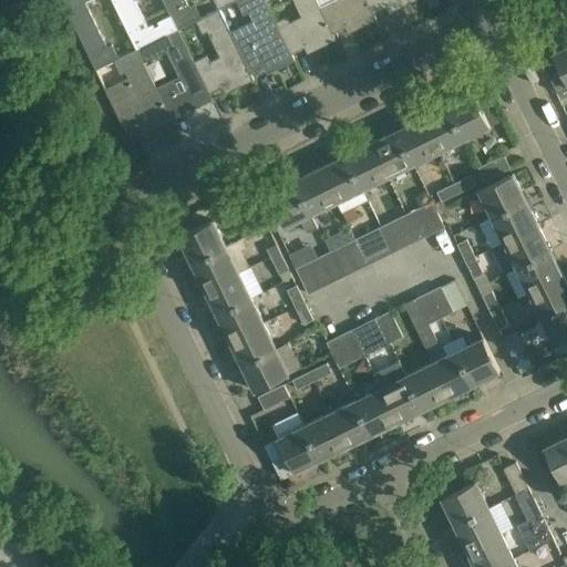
[(91,0),(60,0),(62,4),(96,69),(115,60),(119,58),(113,45),(109,49),(85,3),(91,0)]
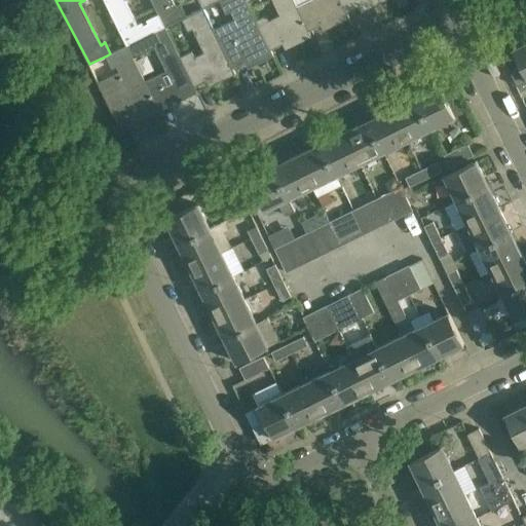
[(127,45),(165,27),(159,13),(145,21),(147,24),(143,26),(141,23),(138,25),(124,0),(105,0),(122,36),(127,45)]
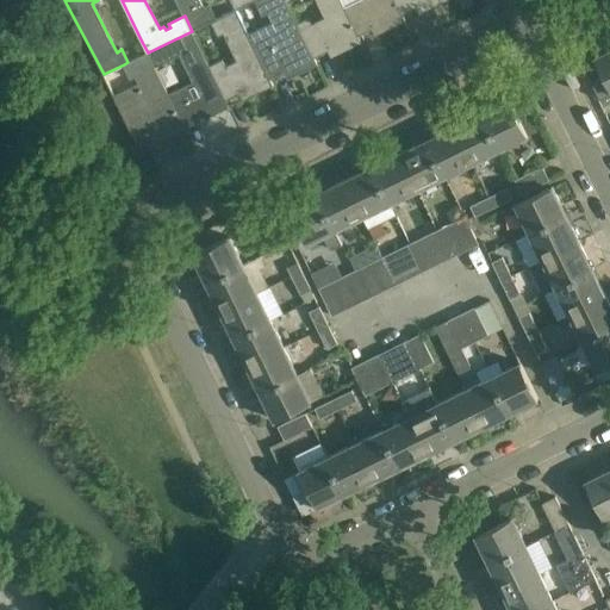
[(192,31),(212,22),(216,19),(210,6),(204,10),(199,0),(176,0),(185,16),(192,31)]
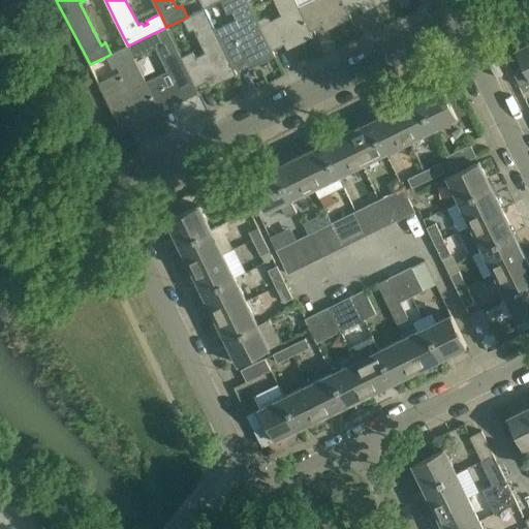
[(273,50),(260,25),(257,20),(247,0),(221,0),(227,11),(231,9),(244,33),(221,43),(234,68),(238,67),(256,58),(259,63),(275,56),(273,50)]
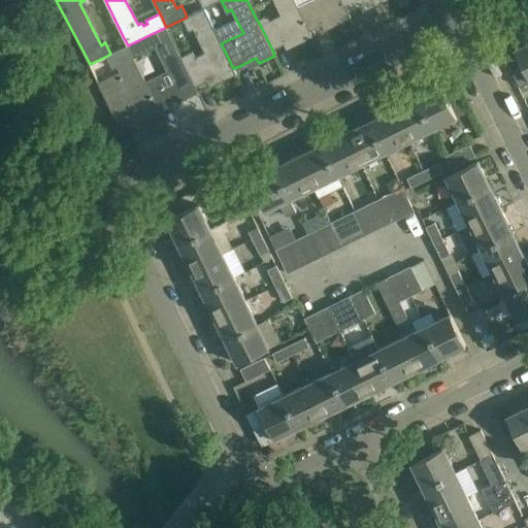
[(272,0),(281,15),(269,21),(268,19),(264,18),(258,21),(260,25),(272,50),(294,39),(297,44),(312,37),(309,31),(297,6),(294,0),(272,0)]
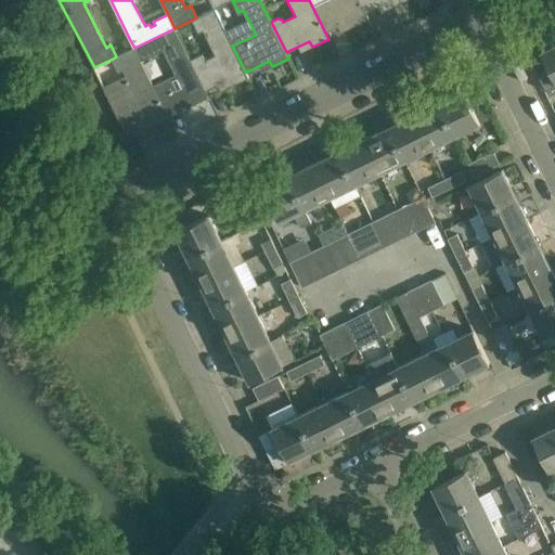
[(325,33),(349,22),(351,27),(369,18),(366,13),(365,13),(359,0),(309,0),(312,7),(325,33)]
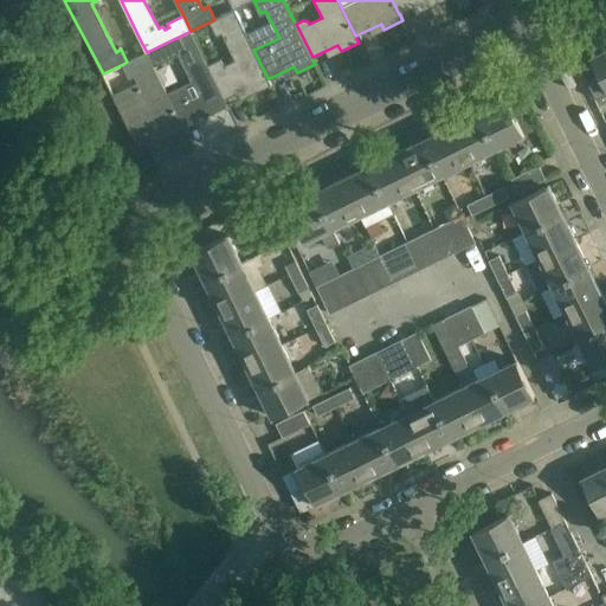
[(392,0),(399,14),(400,14),(425,2),(429,8),(444,0),(392,0)]
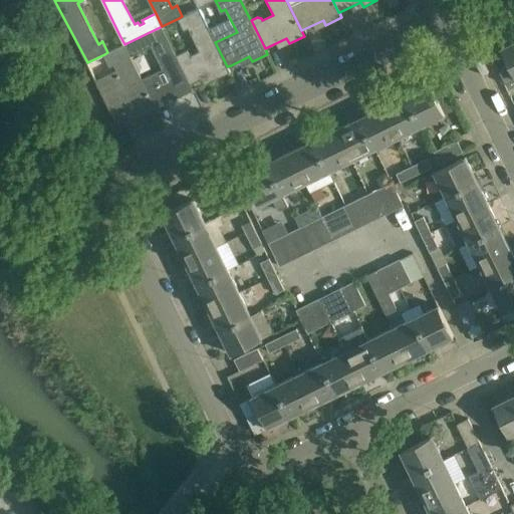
[(215,42),(199,8),(182,16),(179,18),(184,30),(189,28),(199,51),(190,55),(188,49),(176,55),(191,84),(212,74),(215,79),(230,72),(227,66),(215,42)]
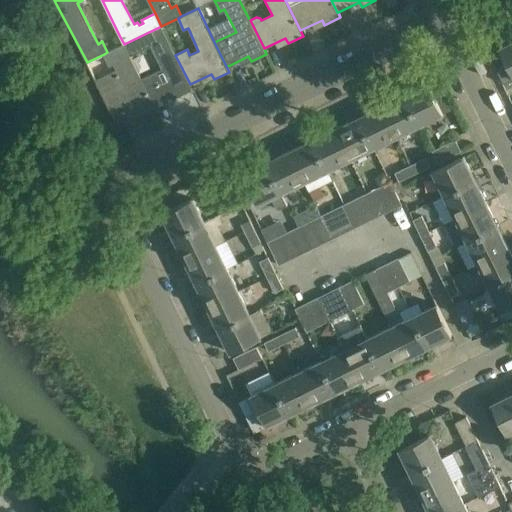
[(141,78),(155,108),(168,101),(166,96),(174,92),(177,97),(192,90),(190,84),(175,55),(161,26),(124,44),(130,56),(151,46),(161,69),(141,78)]
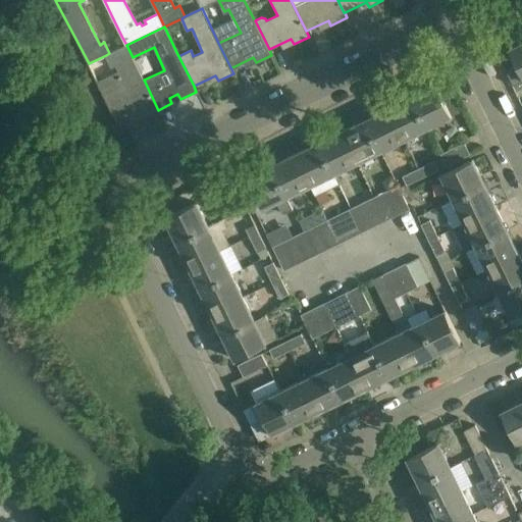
[(115,39),(120,48),(126,45),(121,36),(115,39)]
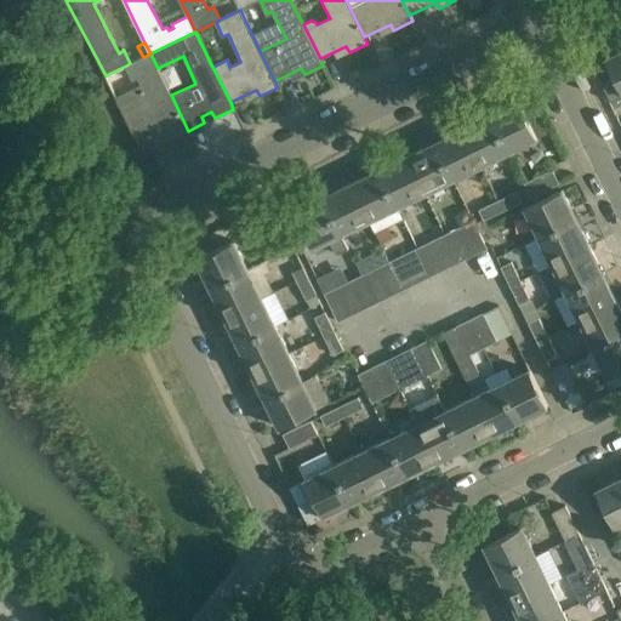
[(620,90),(620,51),(605,60),(620,90)]
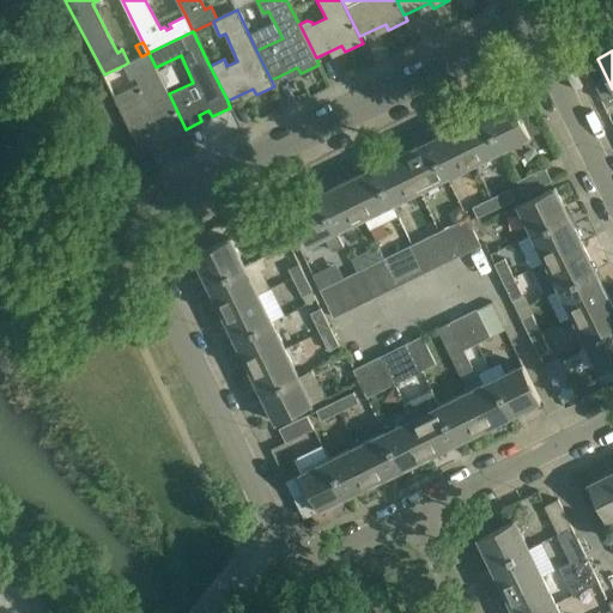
[(132,134),(138,145),(164,132),(168,138),(186,129),(169,93),(156,67),(149,53),(141,56),(128,62),(125,65),(131,78),(132,80),(137,78),(140,84),(114,96),(125,117),(132,134)]
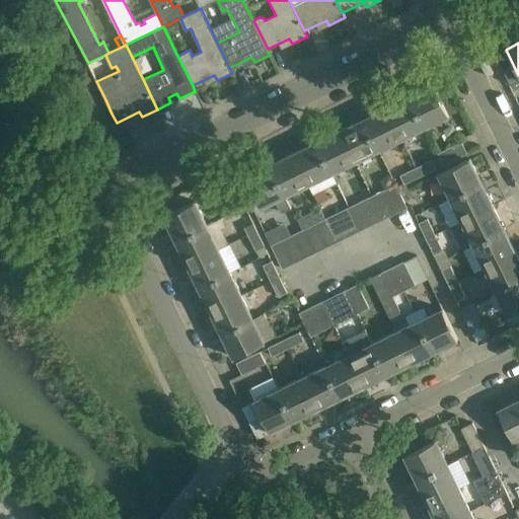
[(434,85),(410,96),(425,128),(457,112),(452,101),(444,105),(434,85)]
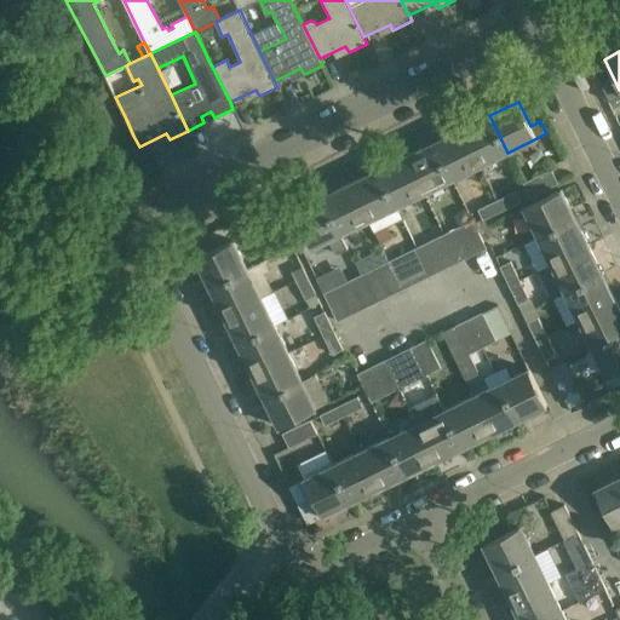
[(489,115),(461,128),(480,166),(507,153),(489,115)]
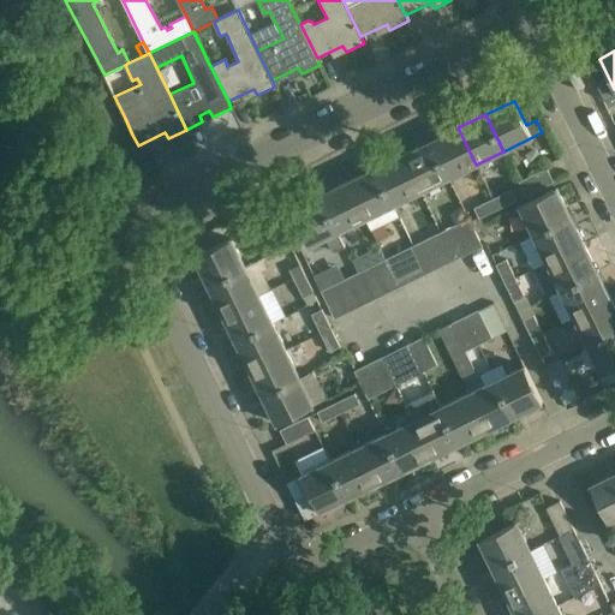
[(430,142),(448,178),(476,165),(458,127),(430,142)]
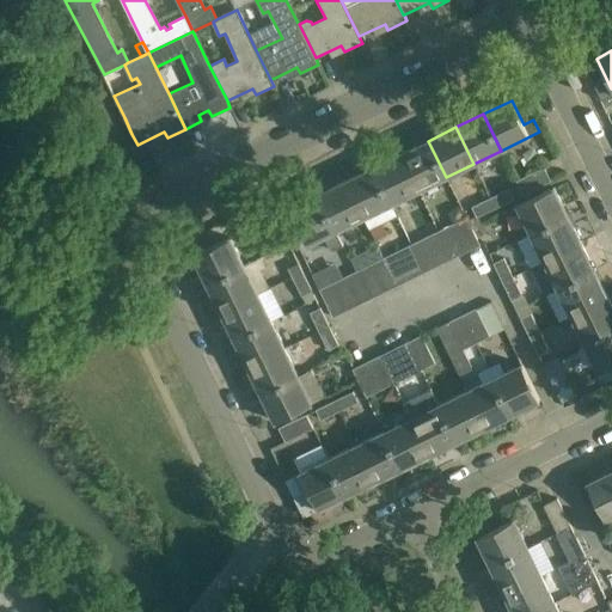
[(401,154),(418,191),(446,177),(428,141),(401,154)]
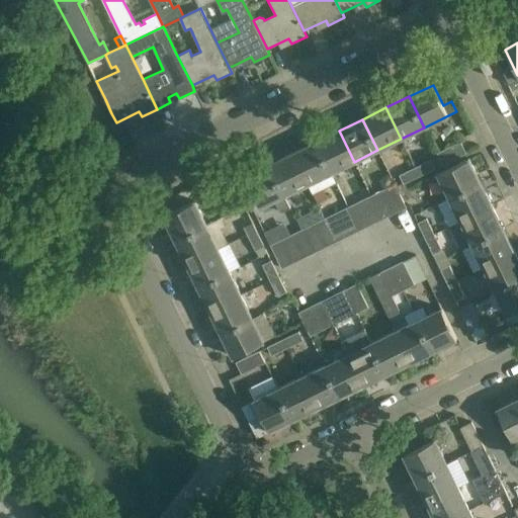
[(331,173),(354,162),(339,131),(316,142),(331,173)]
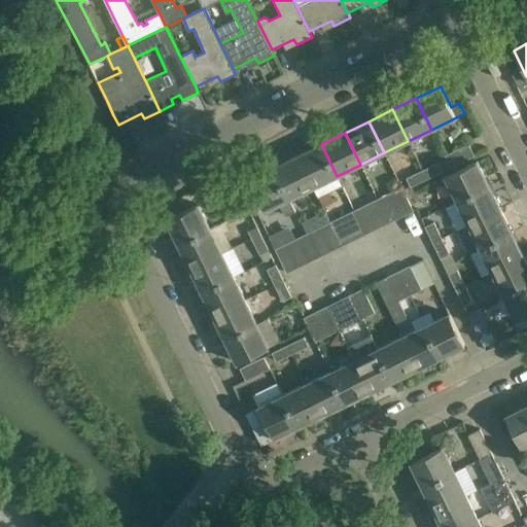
[(475,155),(468,143),(445,155),(451,168),(475,155)]
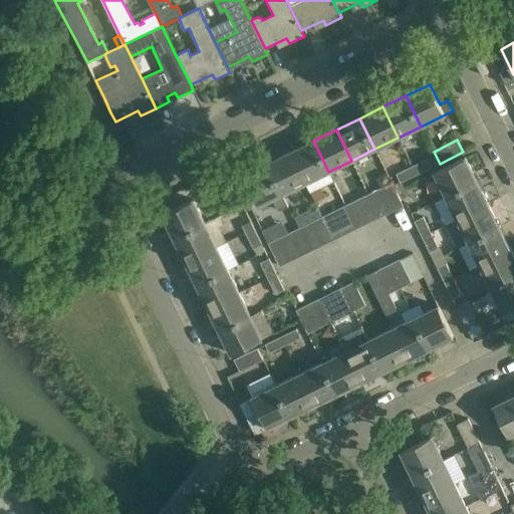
[(290,152),(305,183),(310,192),(333,181),(328,172),(313,141),(290,152)]
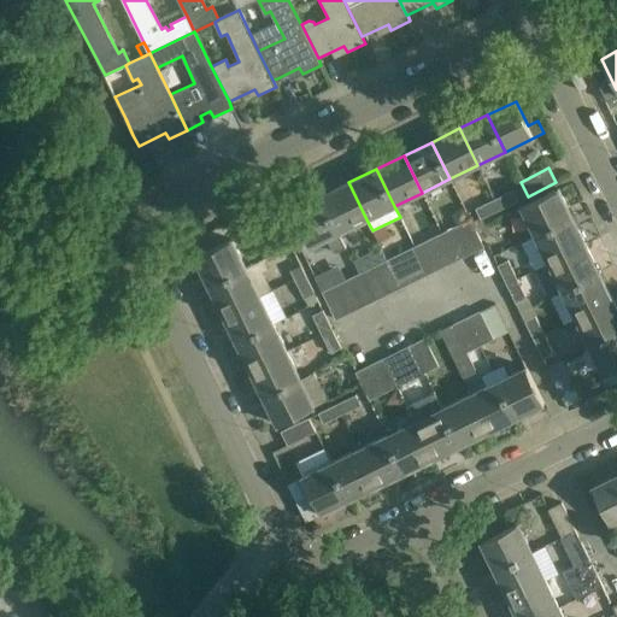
[(366,219),(348,182),(321,197),(339,234),(366,219)]
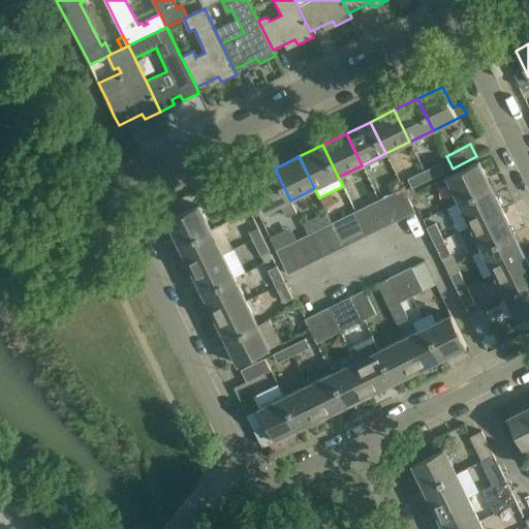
[(439,162),(424,170),(428,180),(444,172),(439,162)]
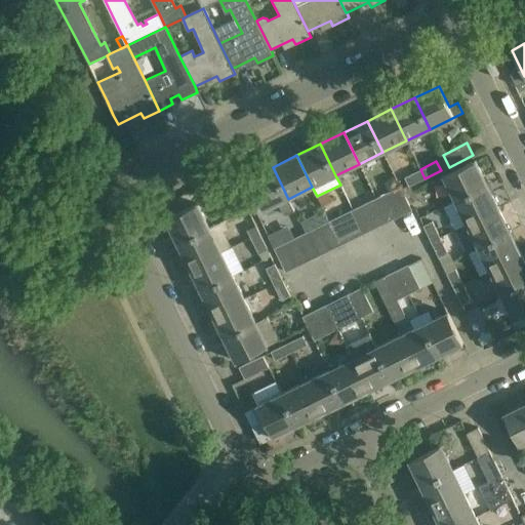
[(444,176),(455,200),(487,185),(475,161),(444,176)]
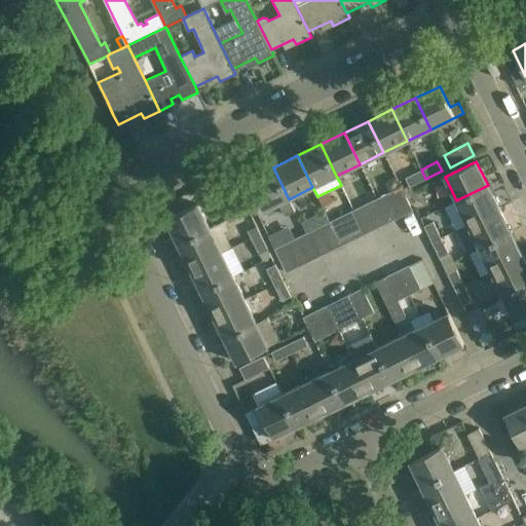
[(245,186),(254,207),(261,203),(265,211),(279,203),(286,216),(294,211),(289,199),(289,198),(273,167),(250,179),(252,183),(245,186)]
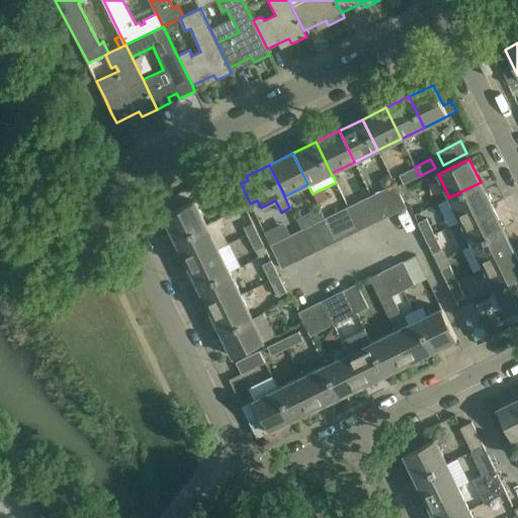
[(403,184),(419,176),(415,167),(399,175),(403,184)]
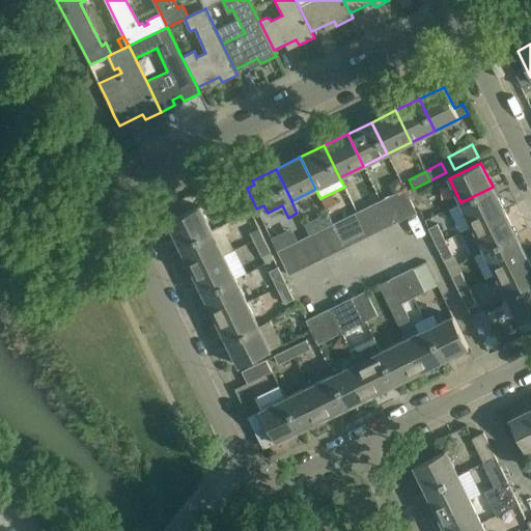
[(391,183),(391,188),(393,194),(402,189),(398,179),(391,183)]
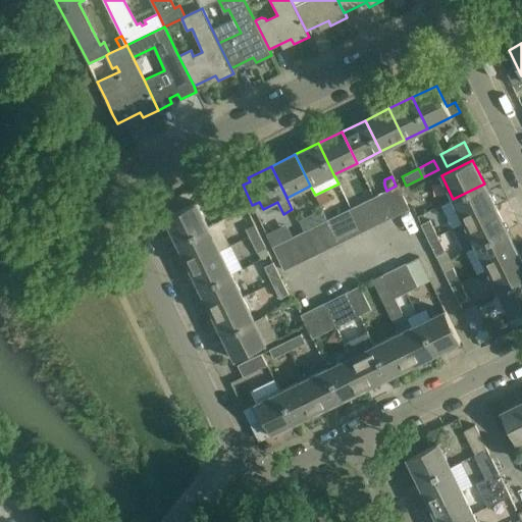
[(195,187),(204,210),(224,202),(214,178),(195,187)]
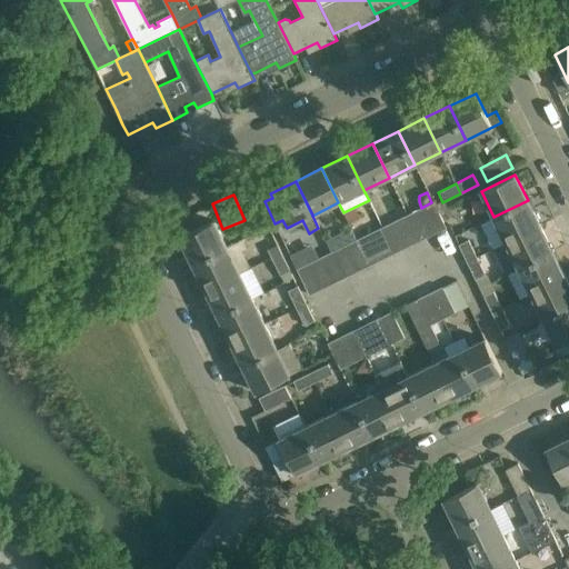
[(528,200),(493,217),(507,242),(540,226),(528,200)]
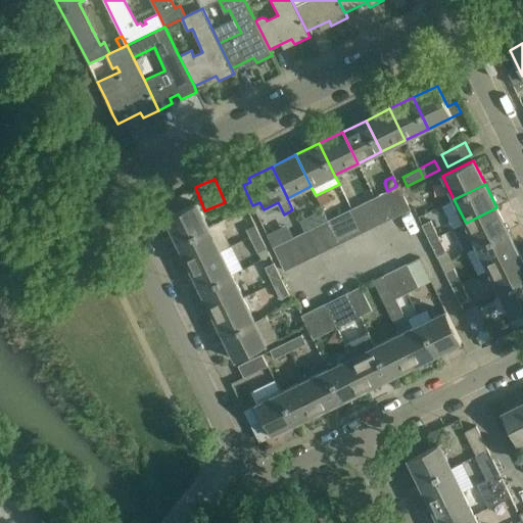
[(246,208),(235,185),(223,190),(235,215),(235,214),(246,208)]
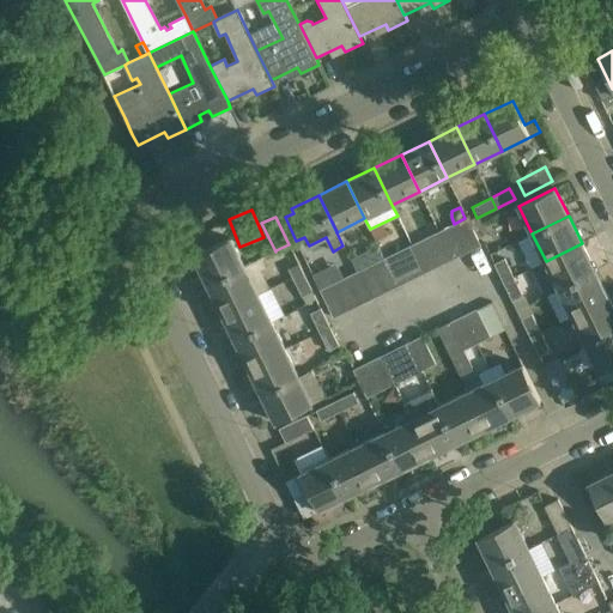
[(467,218),(454,224),(467,253),(481,246),(467,218)]
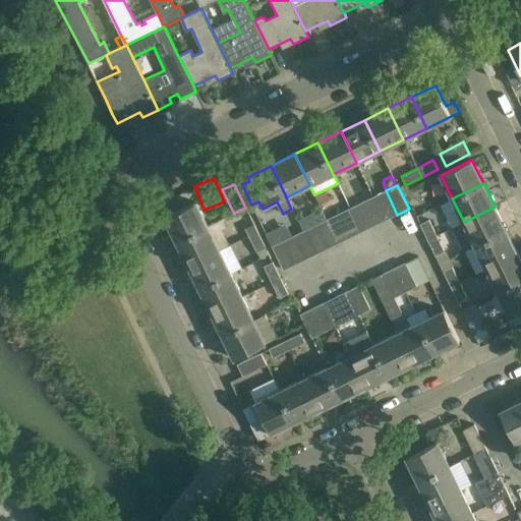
[(374,196),(386,220),(397,215),(386,190),(374,196)]
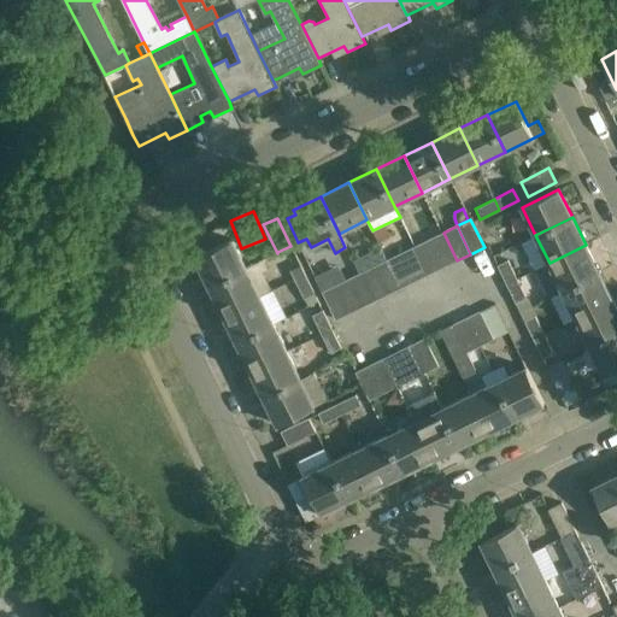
[(444,266),(457,260),(444,233),(430,239),(444,266)]
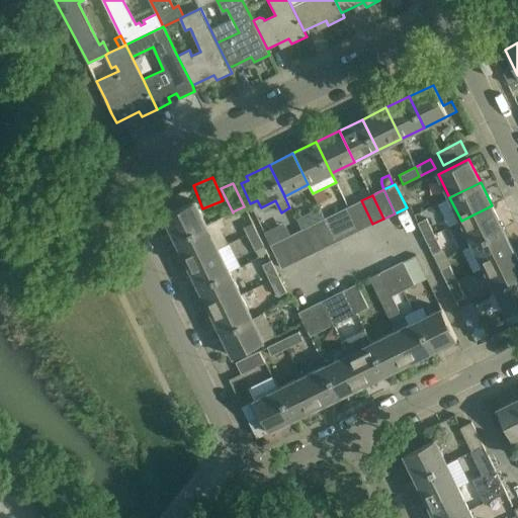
[(169,197),(159,202),(166,216),(176,210),(169,197)]
